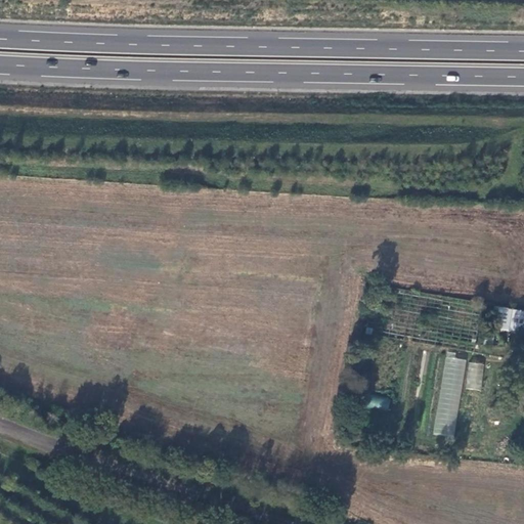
[(523,312),(494,307),(491,328),(523,334),(523,312)]
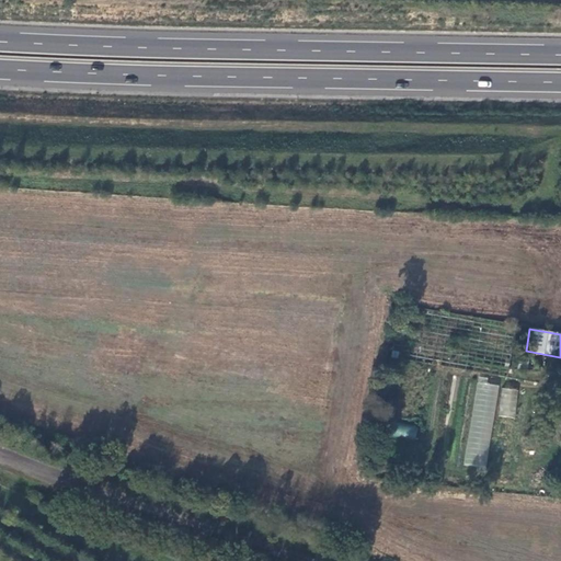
[(522,354),(518,370),(525,371),(529,354),(522,354)]
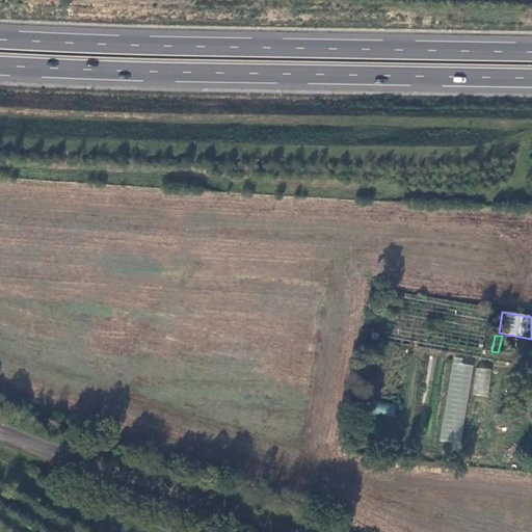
[(459,444),(474,365),(461,363),(462,358),(453,356),(439,441),(459,444)]
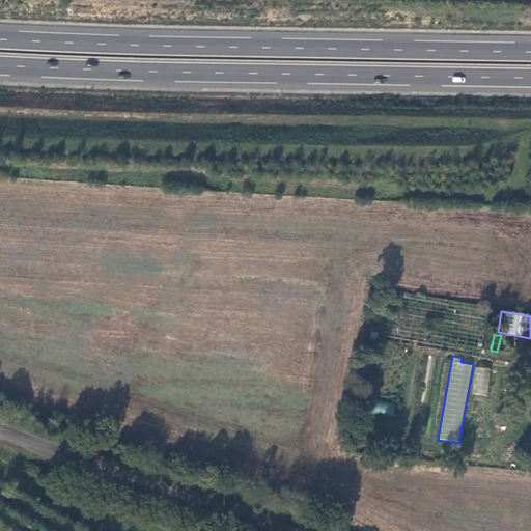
[(474,366),(472,394),(487,395),(490,368),(474,366)]
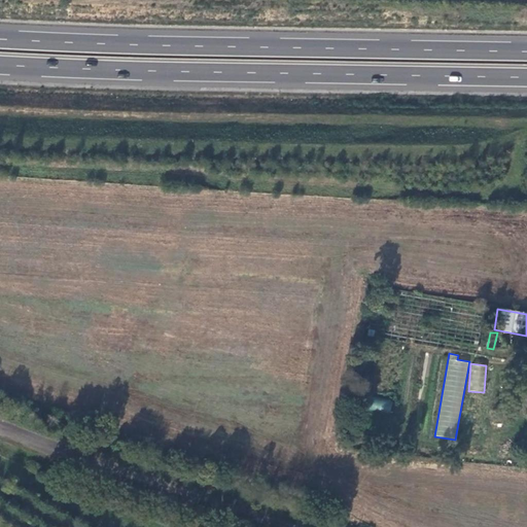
[(391,412),(392,399),(371,397),(370,410),(391,412)]
